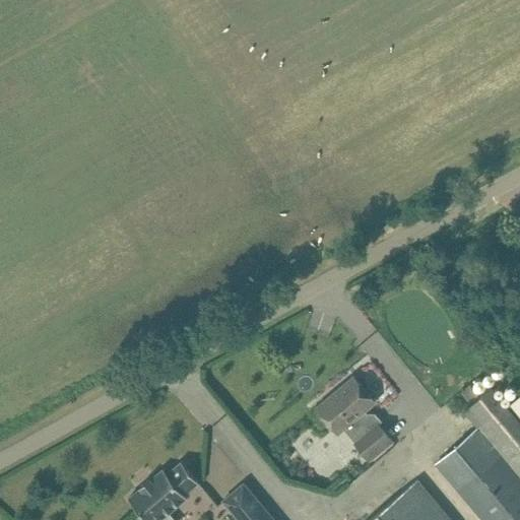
[(354,377),(318,407),(338,433),(348,424),(361,438),(355,442),(370,459),(393,440),(379,424),(382,421),(373,410),(363,418),(360,414),(375,401),(354,377)]
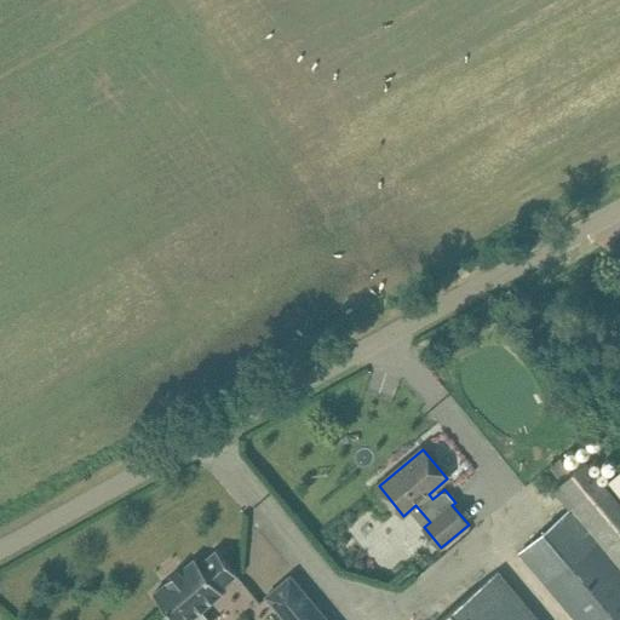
[(560,458),(549,466),(557,477),(568,469),(560,458)]
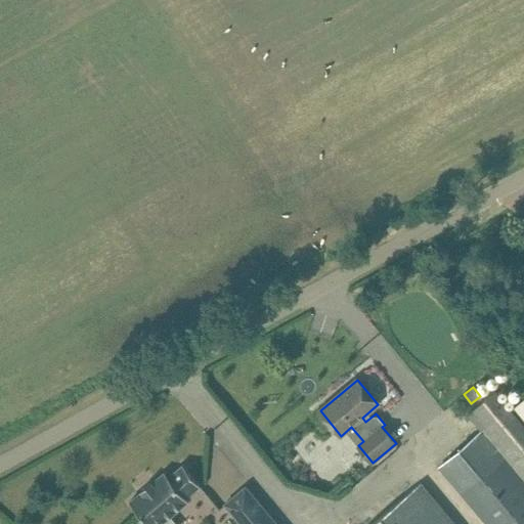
[(482,431),(440,467),(453,482),(487,523),(523,523),(523,426),(514,415),(494,392),(468,415),(482,431)]
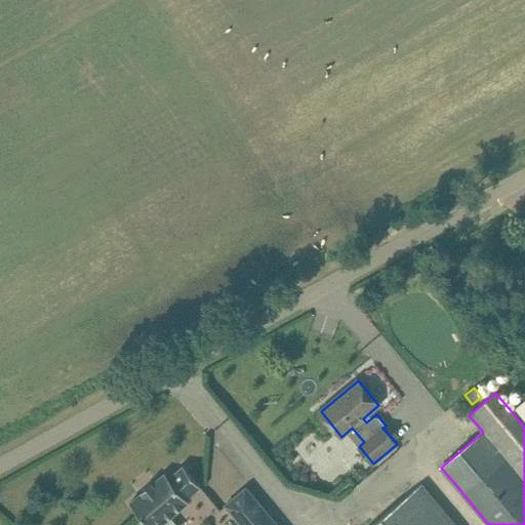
[(524,400),(516,408),(524,419),(524,400)]
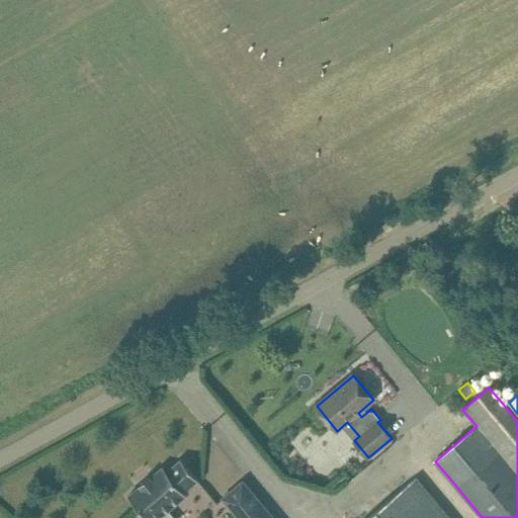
[(142,486),(128,497),(146,517),(173,517),(168,511),(187,495),(184,492),(198,480),(182,459),(167,471),(164,466),(151,478),(150,477),(140,485),(142,486)]
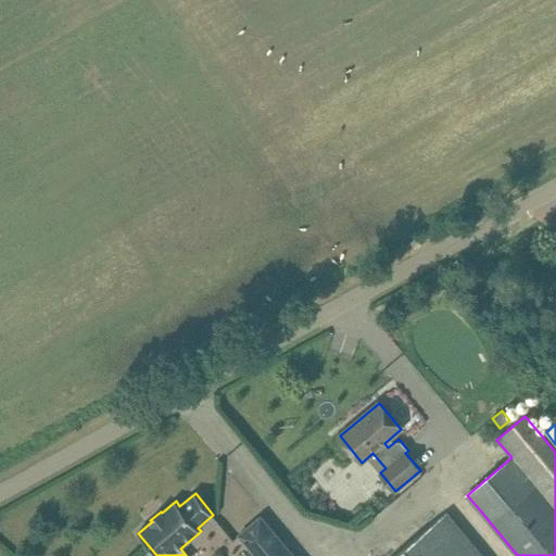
[(394,555),(482,555),(446,513),(394,555)]
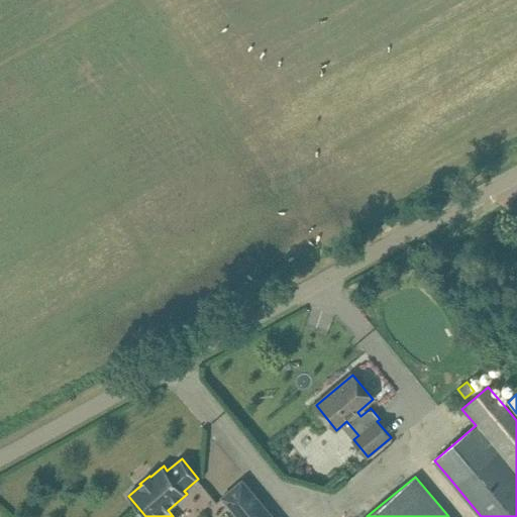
[(273,516),(242,481),(222,498),(238,516),(273,516)]
